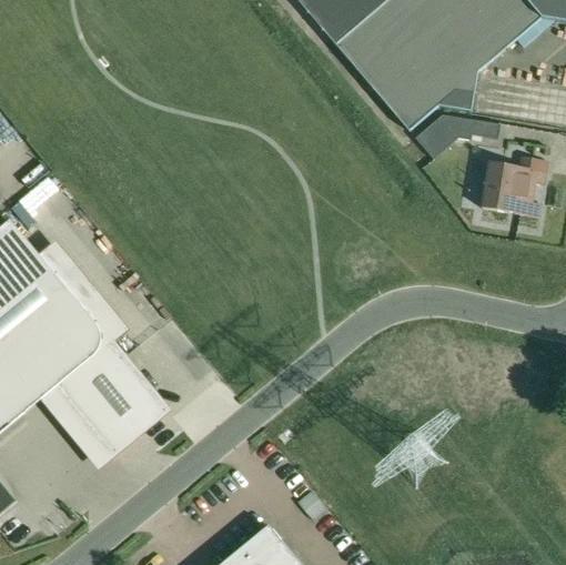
[(296,0),(407,130),(437,104),(470,110),(477,71),(541,17),(565,20),(565,0),(296,0)]
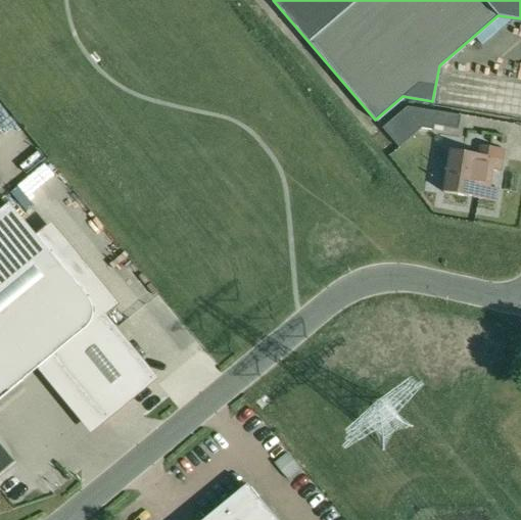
[(460,113),(406,105),(381,126),(397,145),(420,126),(432,128),(433,123),(458,127),(460,113)]
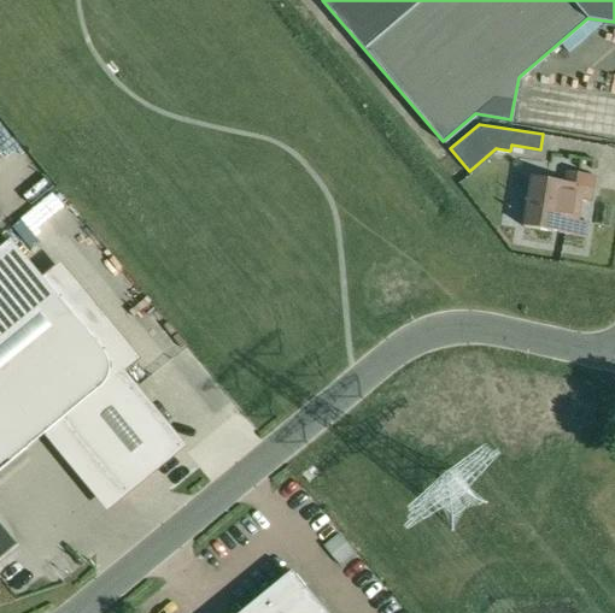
[(531,175),(522,224),(584,235),(586,220),(577,218),(580,198),(590,199),(593,174),(566,169),(563,180),(531,175)]
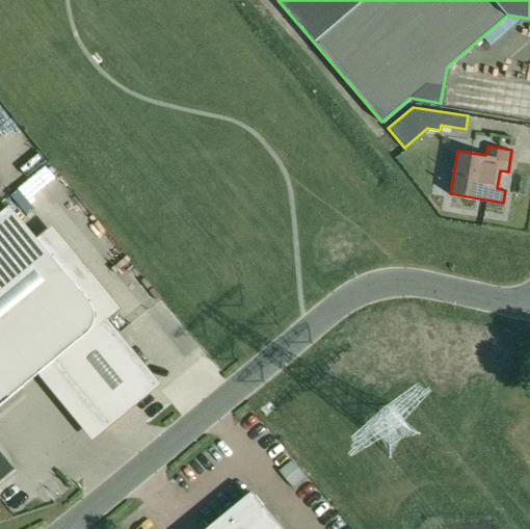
[(155,382),(88,301),(8,205),(0,211),(0,478),(15,467),(0,449),(0,402),(53,360),(105,423),(155,382)]
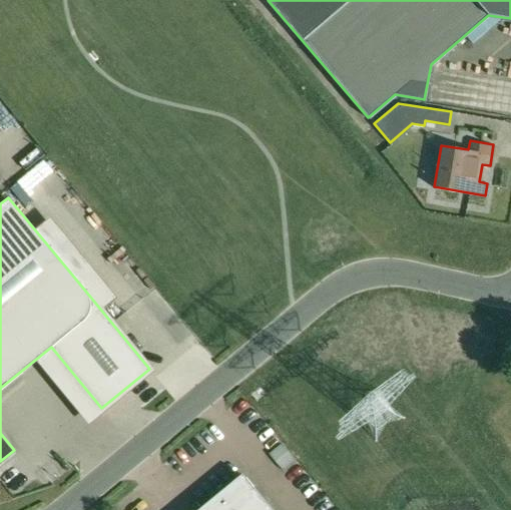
[(293,458),(280,442),(268,451),(281,467),(293,458)]
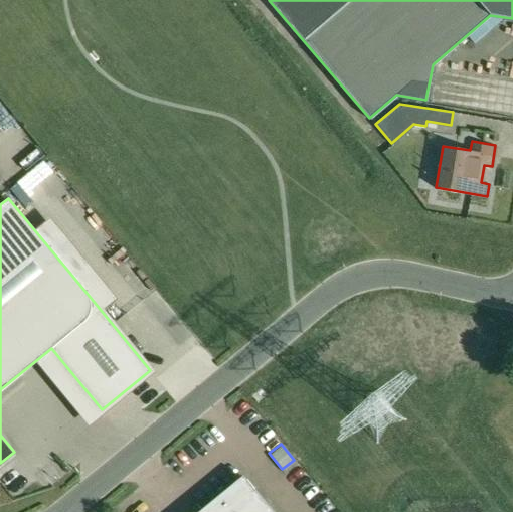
[(273,511),(242,475),(197,511),(273,511)]
